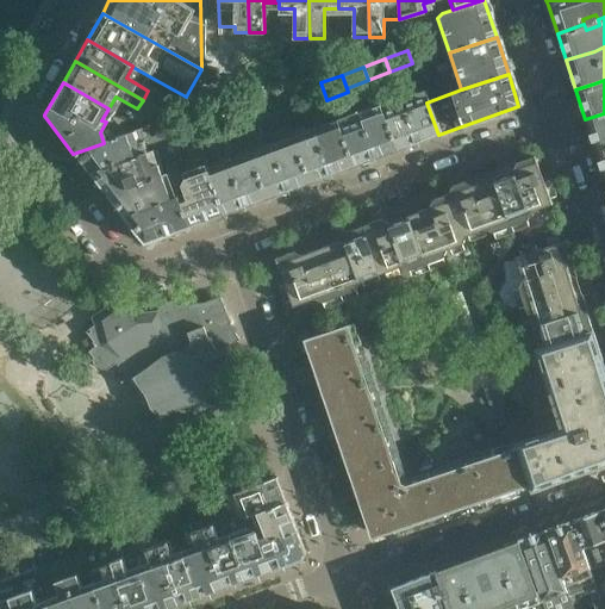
[(325,95),(320,82),(299,91),(304,104),(325,95)]
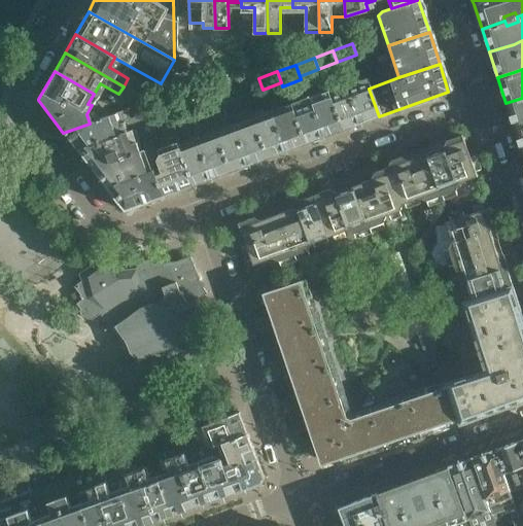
[(263,90),(258,78),(240,85),(244,97),(263,90)]
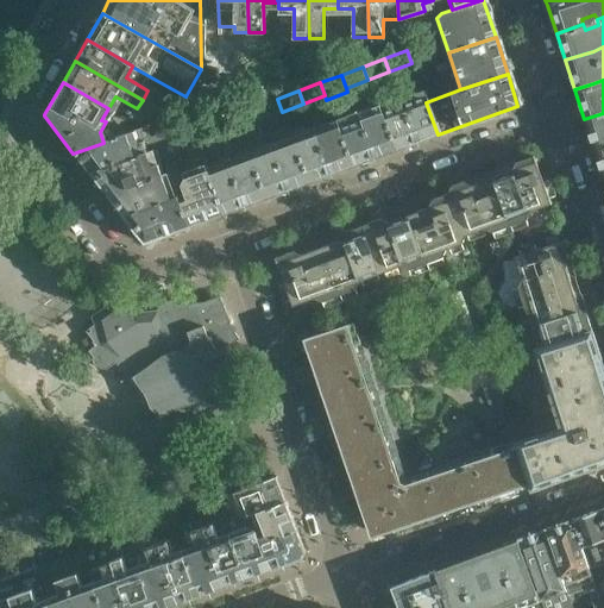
[(438,135),(426,102),(423,94),(410,99),(408,93),(389,100),(391,106),(379,111),(394,151),(438,135)]
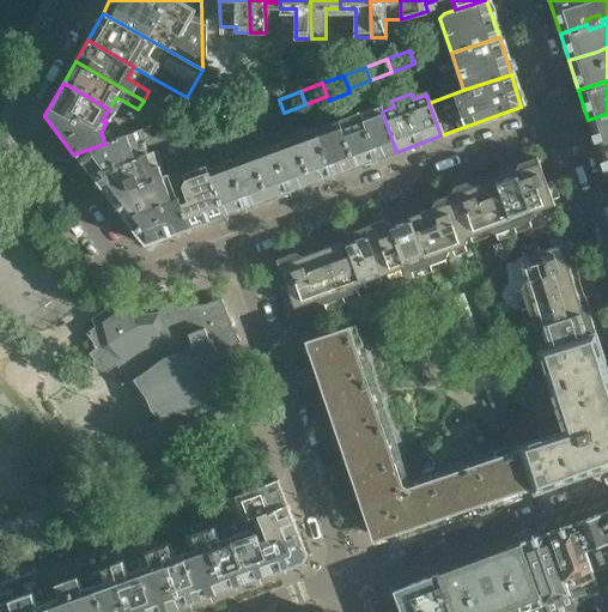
[(284,113),(279,100),(256,108),(261,120),(284,113)]
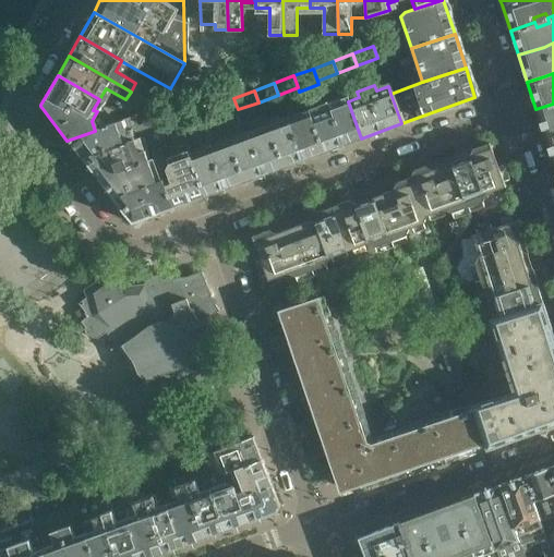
[(238,109),(233,98),(214,105),(218,117),(238,109)]
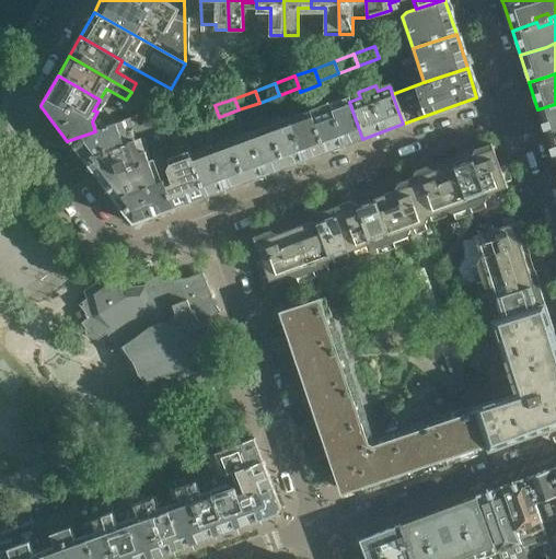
[(362,139),(349,102),(338,106),(336,100),(317,106),(320,113),(310,117),(323,153),(362,139)]
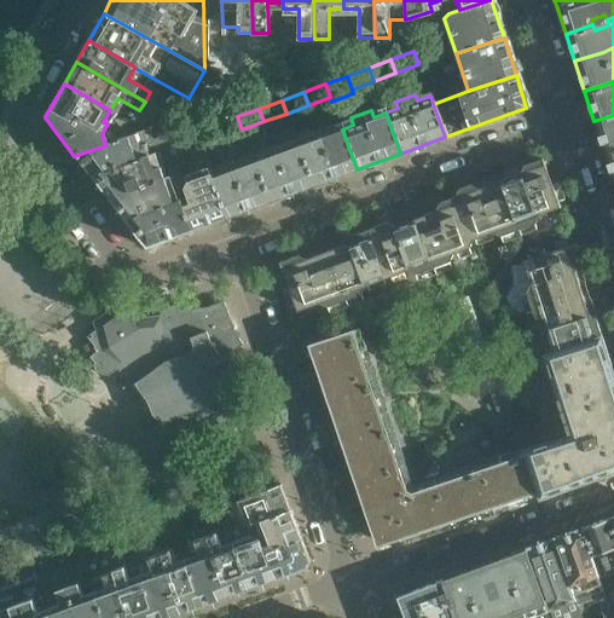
[(613,148),(613,115),(594,121),(603,151),(613,148)]
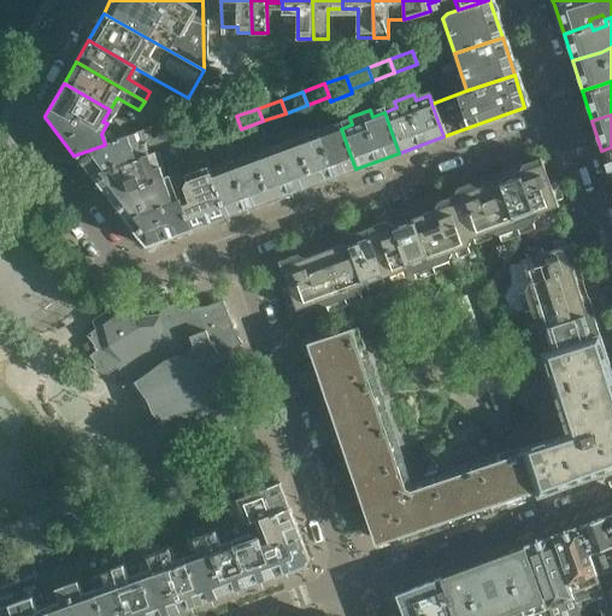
[(241,129),(236,116),(215,124),(219,138),(241,129)]
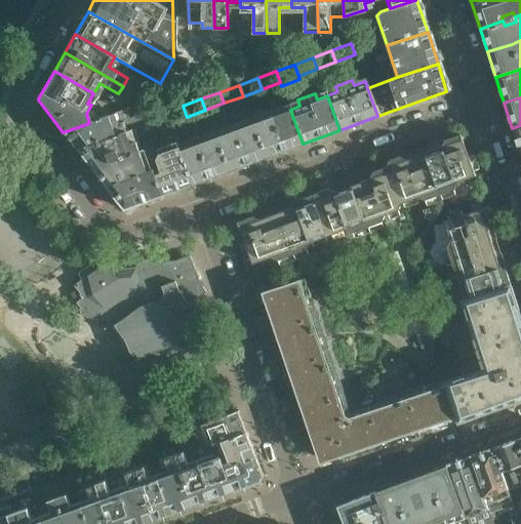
[(187,117),(183,106),(164,113),(165,116),(168,124),(187,117)]
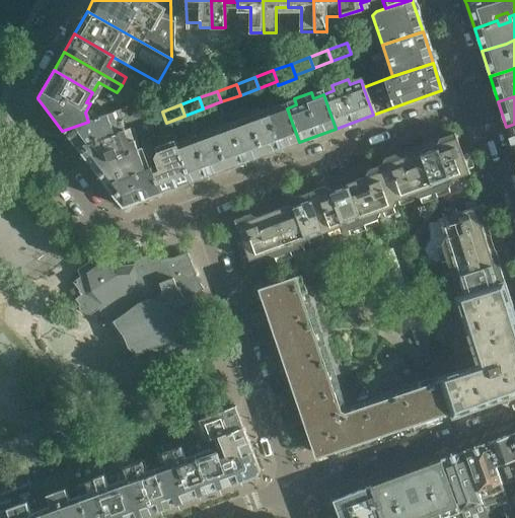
[(299,142),(287,108),(277,112),(275,105),(258,113),(260,118),(249,122),(263,156),(299,142)]
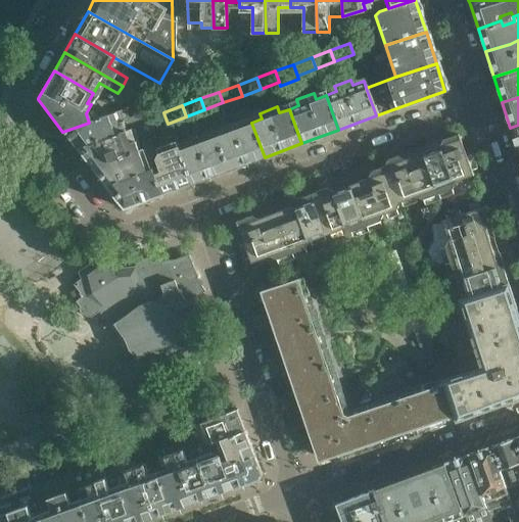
[(76,148),(125,130),(136,127),(132,116),(110,125),(106,115),(89,123),(62,132),(76,148)]
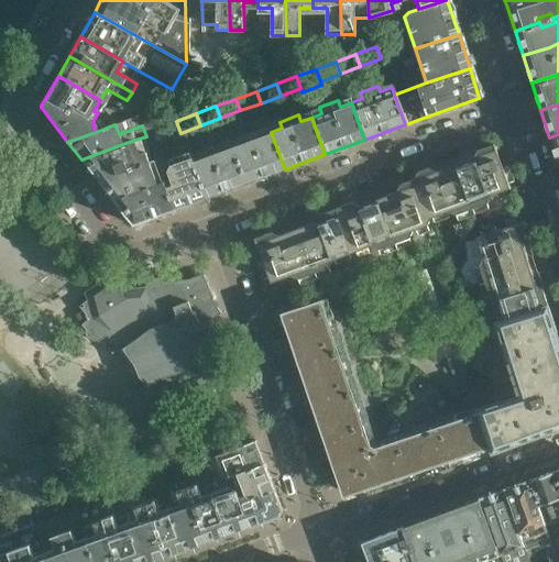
[(181,133),(177,124),(159,132),(161,140),(181,133)]
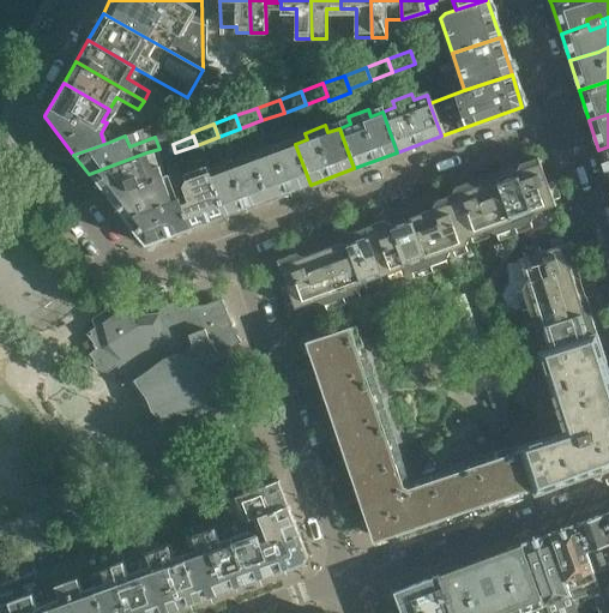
[(311,185),(295,144),(283,149),(281,142),(261,149),(264,156),(252,160),(266,200),(311,185)]
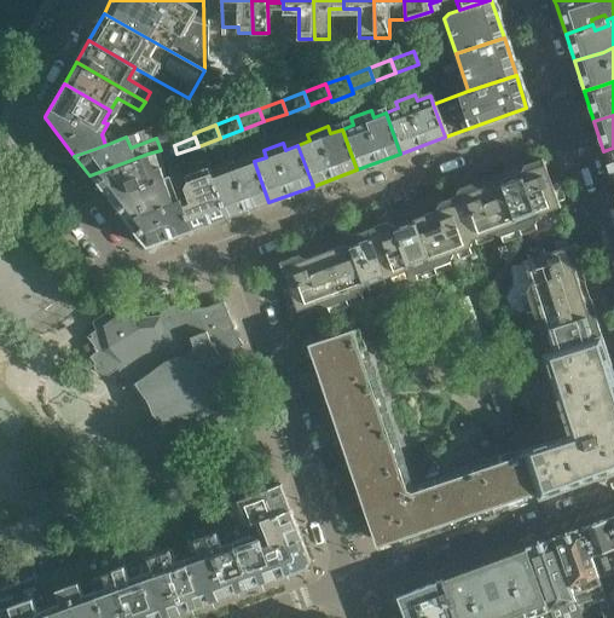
[(613,180),(613,148),(603,151),(613,182),(613,180)]
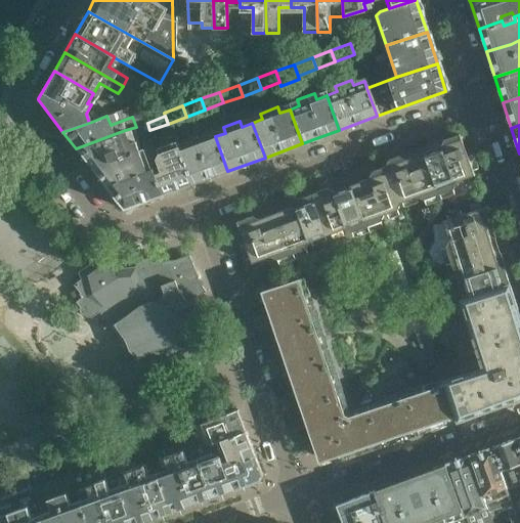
[(139,150),(135,140),(130,142),(125,130),(76,148),(90,168),(139,150)]
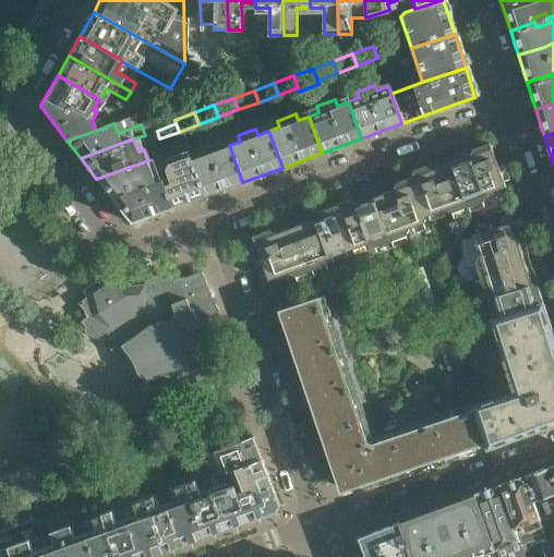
[(242,182),(229,145),(218,149),(216,143),(207,146),(197,150),(200,156),(190,160),(189,160),(203,197),(242,182)]
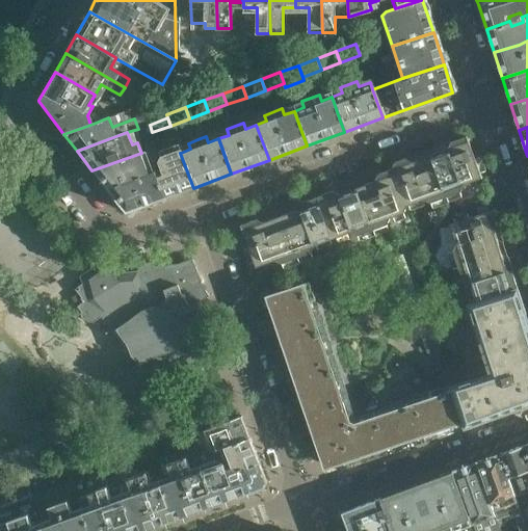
[(478,179),(464,137),(448,143),(444,150),(408,163),(402,160),(396,162),(412,204),(420,201),(427,204),(456,192),(459,186),(478,179)]
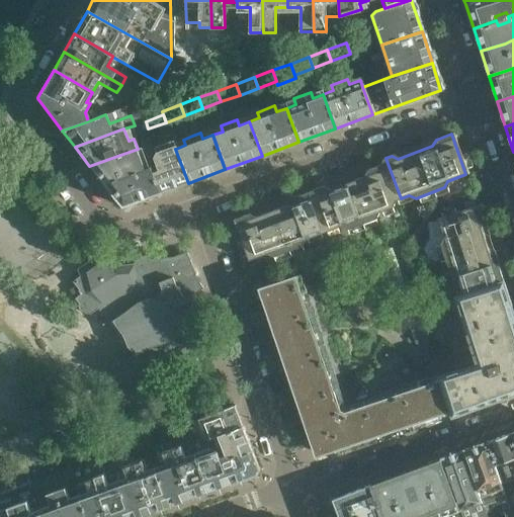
[(188,183),(175,149),(176,149),(173,143),(156,149),(152,158),(157,170),(151,172),(159,194),(188,183)]
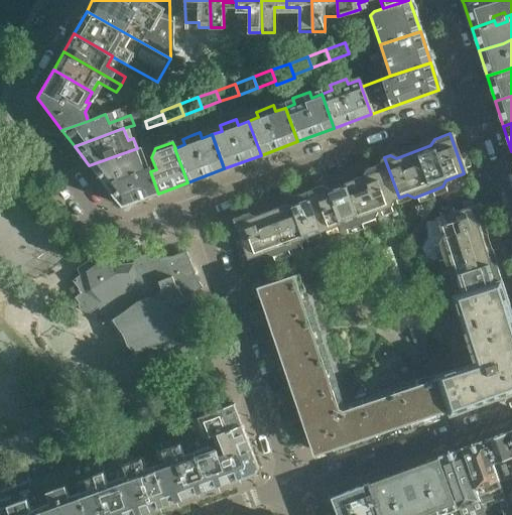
[(145,169),(137,148),(89,165),(103,184),(145,169)]
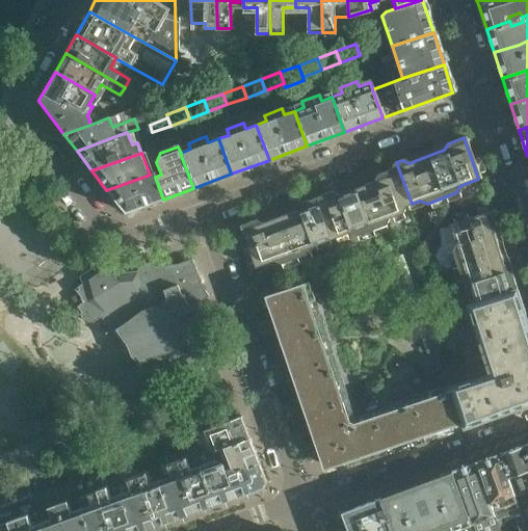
[(412,204),(396,162),(391,164),(388,170),(374,176),(371,183),(336,195),(328,192),(314,198),(330,240),(347,233),(354,236),(384,226),(387,218),(400,213),(403,207),(412,204)]
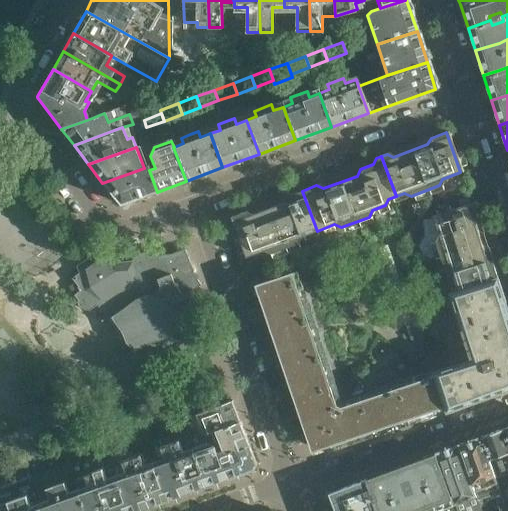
[(157,192),(149,170),(148,167),(144,168),(102,183),(119,205),(120,205),(157,192)]
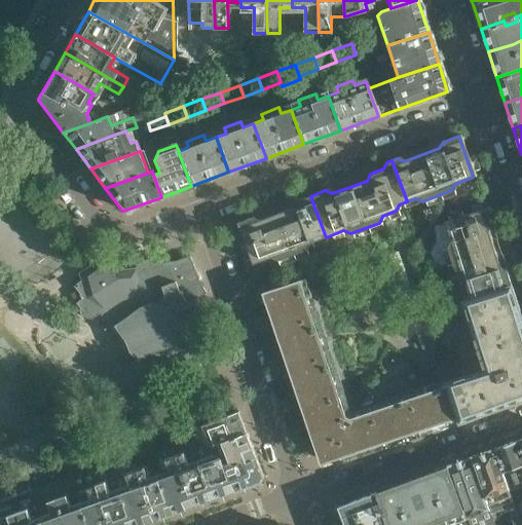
[(326,237),(310,196),(295,201),(292,208),(257,221),(250,218),(234,224),(250,265),(268,258),(275,261),(304,251),(307,244),(326,237)]
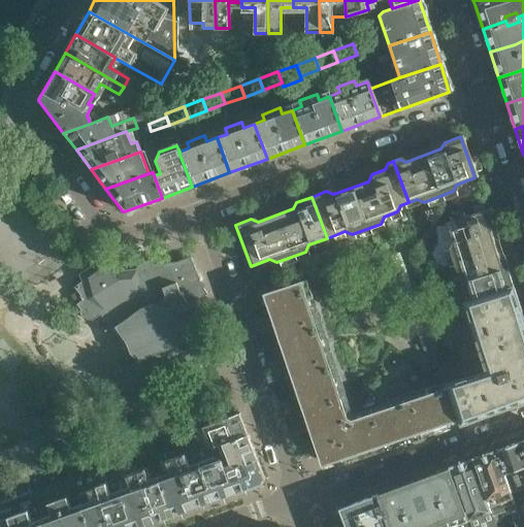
[(498,268),(492,250),(487,233),(490,226),(486,210),(444,224),(450,242),(446,250),(456,278),(462,283),(468,301),(511,288),(505,272),(498,268)]
